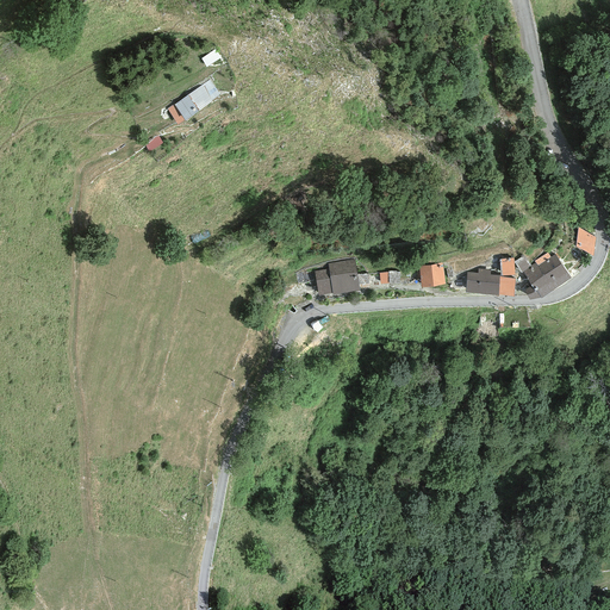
[(215,98),(204,82),(163,112),(174,126),(215,98)]
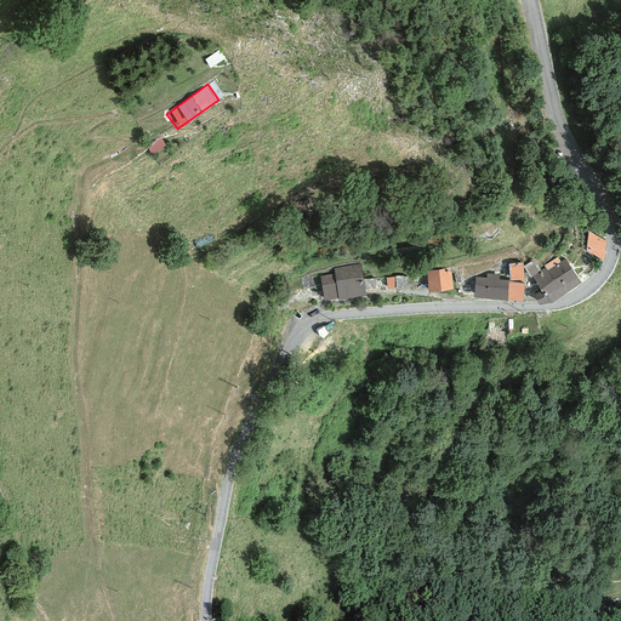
[(605,241),(588,232),(586,251),(604,261),(605,241)]
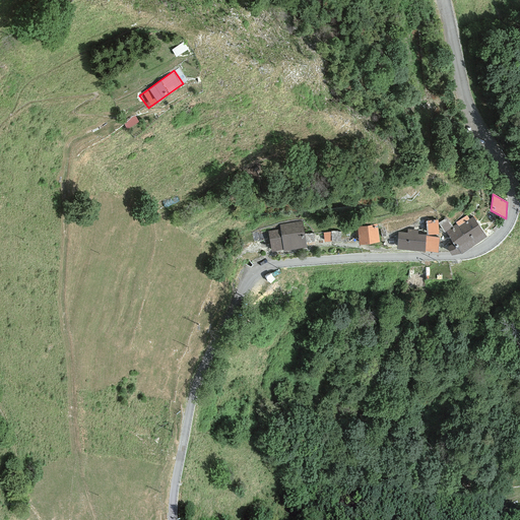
[(466,215),(455,222),(457,224),(446,232),(453,244),(446,247),(451,256),(454,255),(461,254),(486,237),(473,216),(469,219),(466,215)]
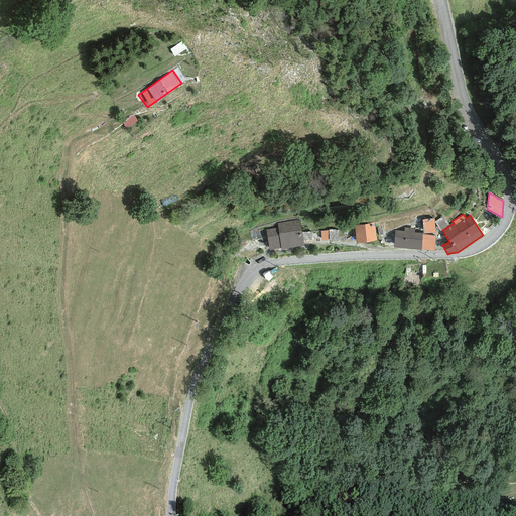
[(422,219),(423,233),(435,232),(434,219),(422,219)]
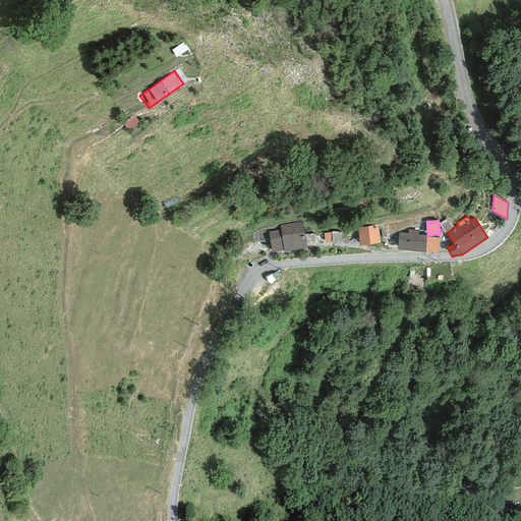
[(284,250),(284,251),(306,248),(302,222),(280,225),(280,230),(269,232),(272,252),(284,250)]
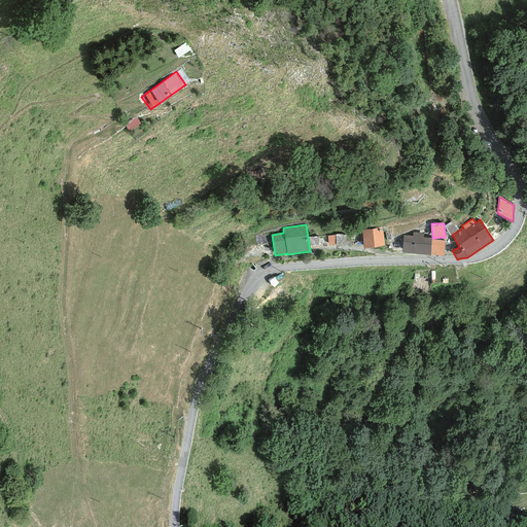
[(382,227),(361,230),(364,248),(384,246),(382,227)]
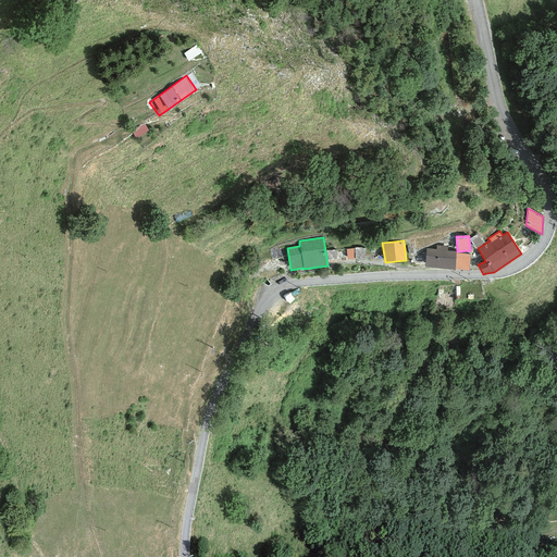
[(447,246),(435,246),(435,249),(426,249),(424,268),(455,270),(456,252),(456,251),(447,251),(447,246)]
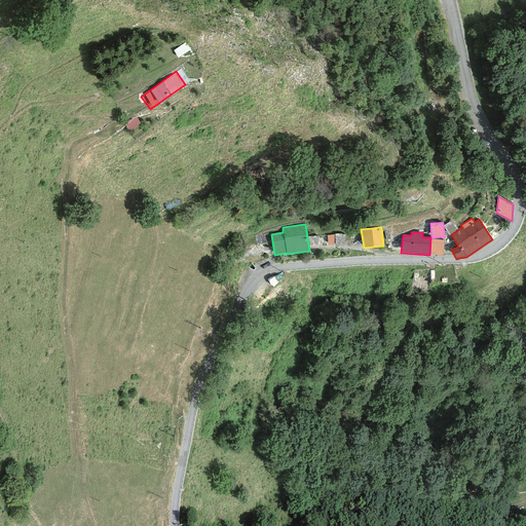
[(335,235),(327,235),(328,245),(335,245),(344,245),(344,235),(335,234),(335,235)]
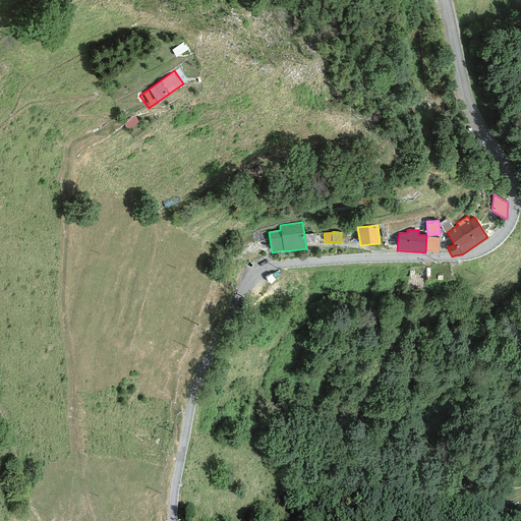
[(440,238),(426,236),(425,252),(439,253),(440,238)]
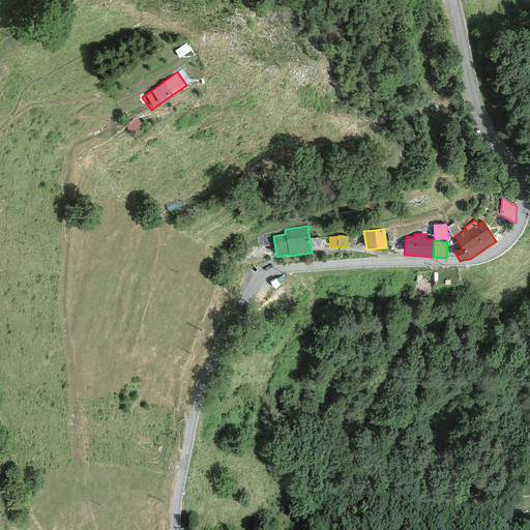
[(431,273),(417,273),(417,287),(431,287),(431,273)]
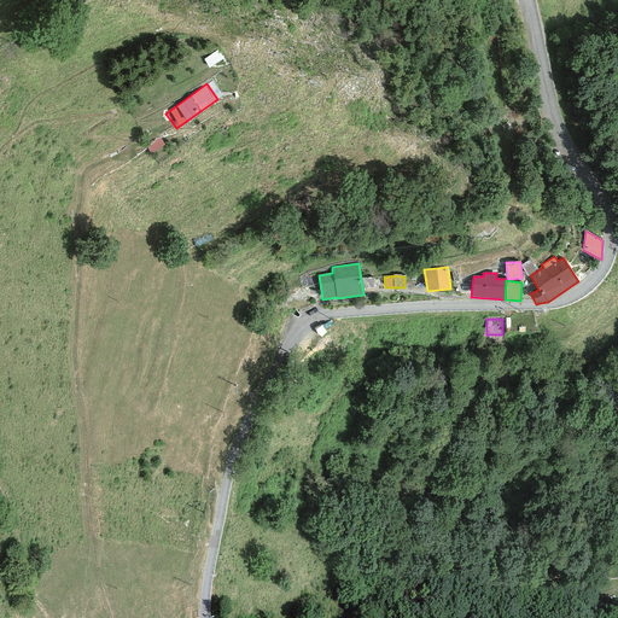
All buildings are outlined.
